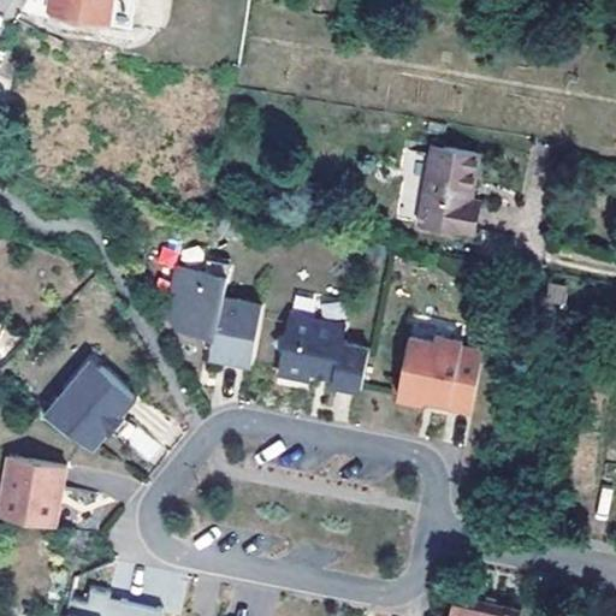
[(55,0),(55,4),(108,11),(110,0),(55,0)]
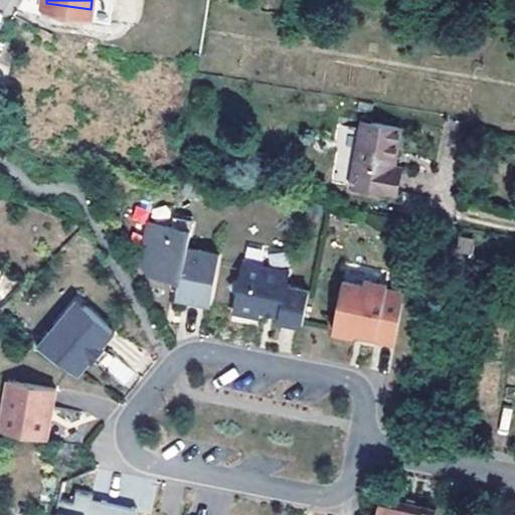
[(112,0),(92,0),(91,9),(111,12),(112,0)]
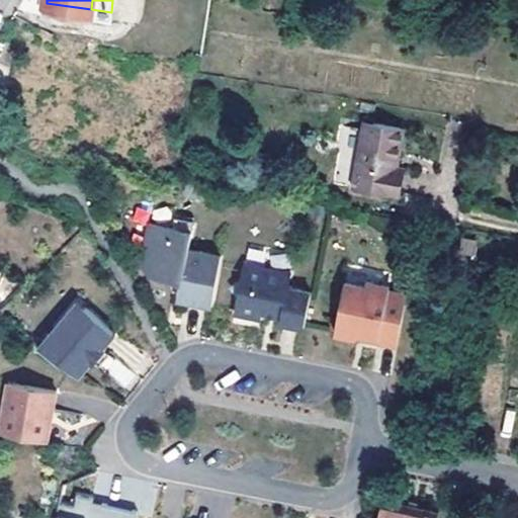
[(400,126),(362,120),(350,186),(396,193),(400,169),(393,167),(400,126)]
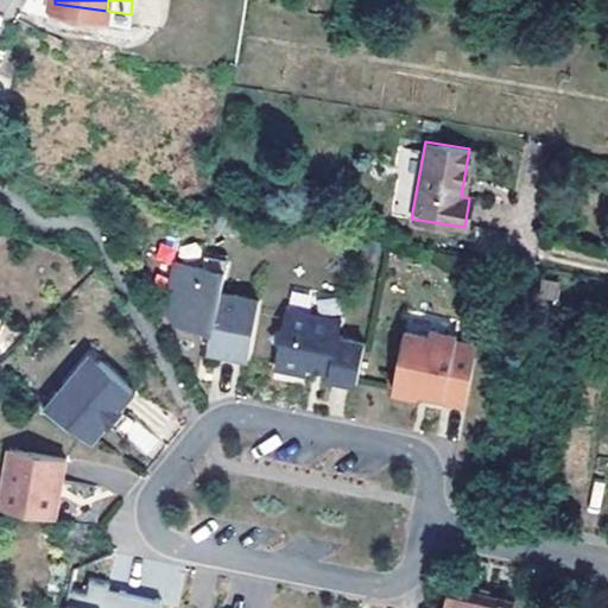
[(202,267),(173,263),(165,309),(176,323),(198,327),(200,322),(207,324),(213,325),(208,352),(247,359),(258,299),(221,292),(227,259),(204,255),(202,267)]
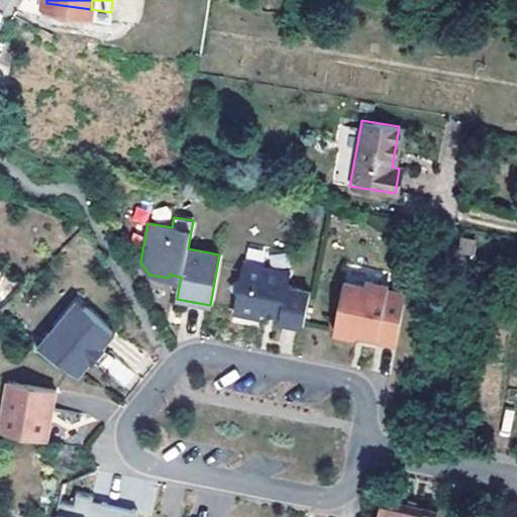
[(270,270),(242,265),(239,283),(231,288),(236,296),(232,314),(259,319),(261,313),(269,314),(280,316),(279,323),(302,328),(309,293),(267,284),(270,270)]
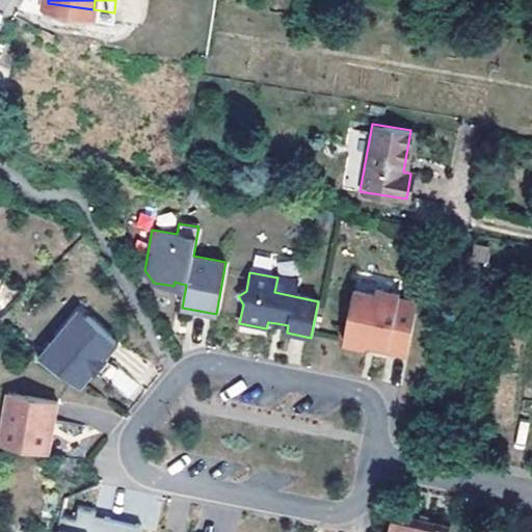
[(374,295),(352,291),(343,344),(365,348),(366,344),(369,345),(373,346),(373,350),(406,356),(417,303),(398,299),(399,294),(375,290),(374,295)]
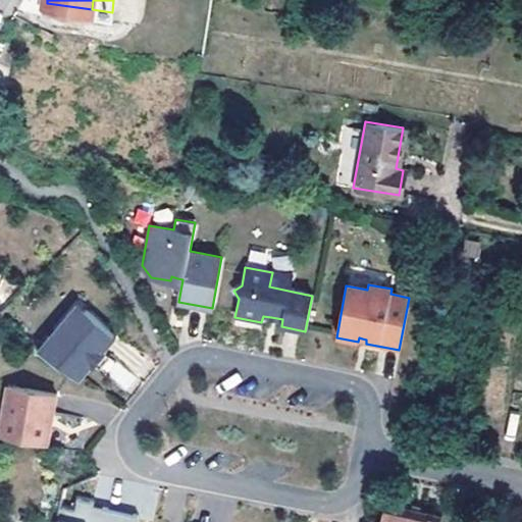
[(77,304),(39,351),(47,357),(85,310),(77,304)]
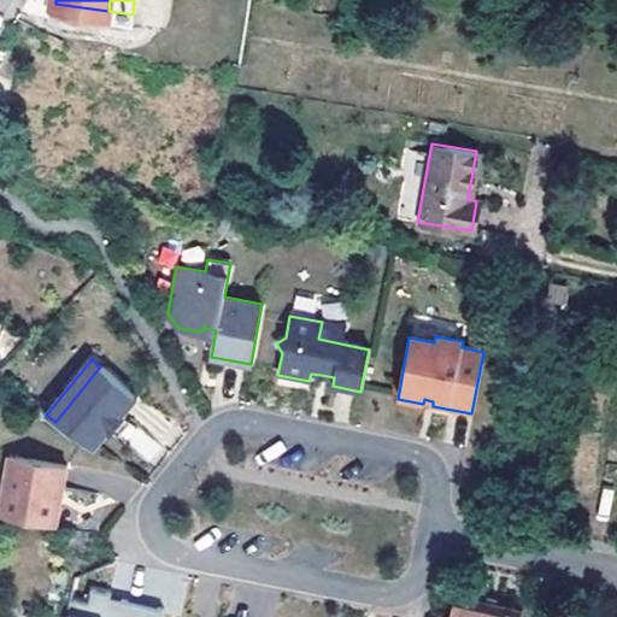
[(100,366),(56,422),(94,447),(107,430),(111,434),(127,416),(124,413),(137,397),(100,366)]
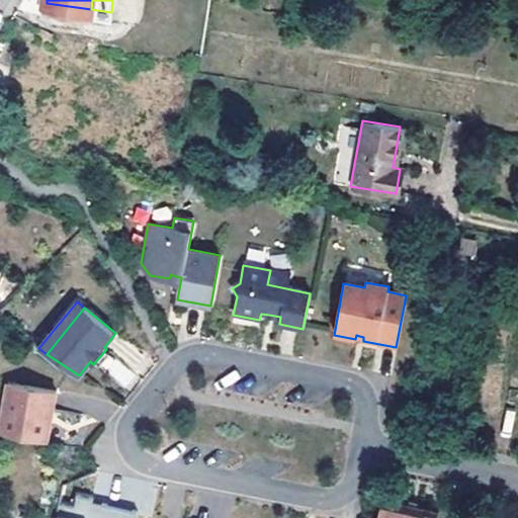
[(45,390),(0,380),(0,432),(35,439),(38,420),(33,419),(35,408),(41,409),(45,390)]
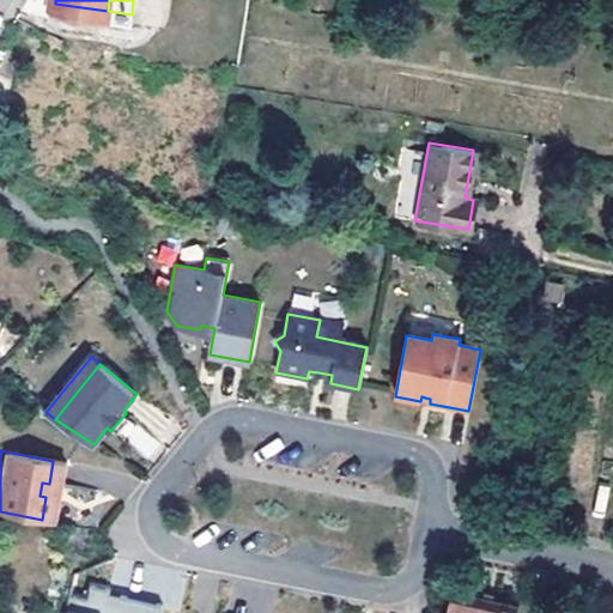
[(162,612),(164,604),(89,589),(85,607),(66,604),(64,612),(162,612)]
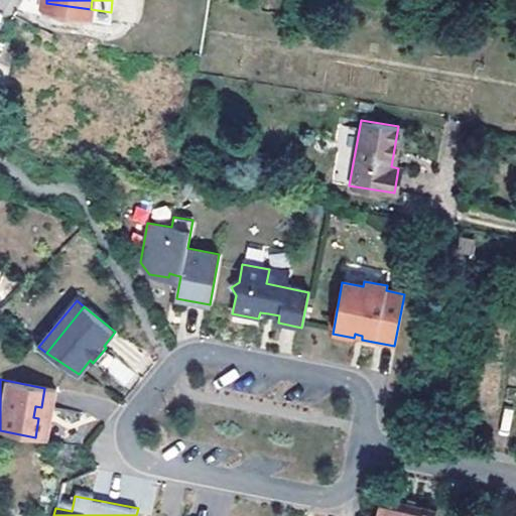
[(432,515),(387,503),(383,515),(432,515)]
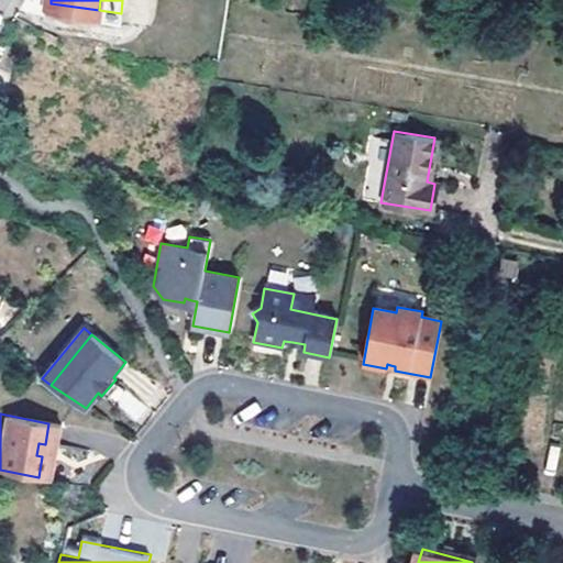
All buildings are outlined.
